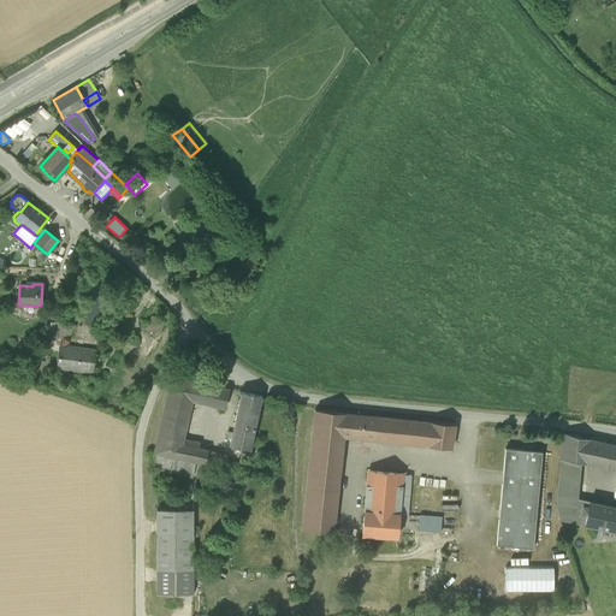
[(153,315),(147,329),(160,333),(165,320),(153,315)]
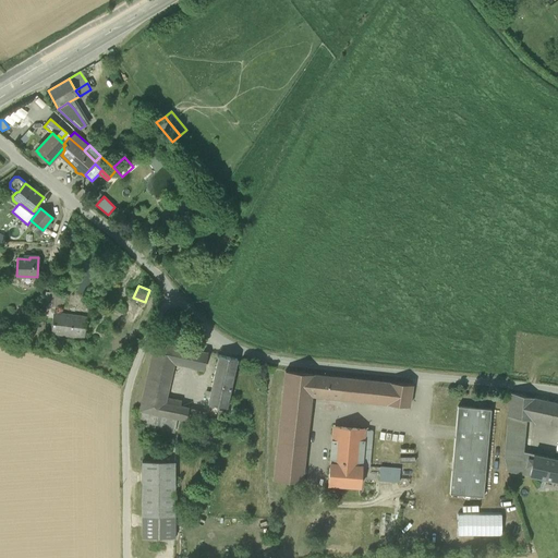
[(51,334),(84,339),(87,318),(53,313),(51,334)]
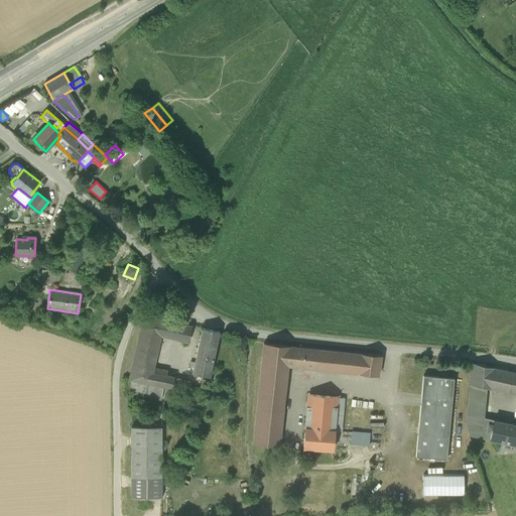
[(129,380),(164,388),(172,389),(174,378),(175,377),(152,373),(161,336),(171,339),(174,323),(143,315),(129,380)]
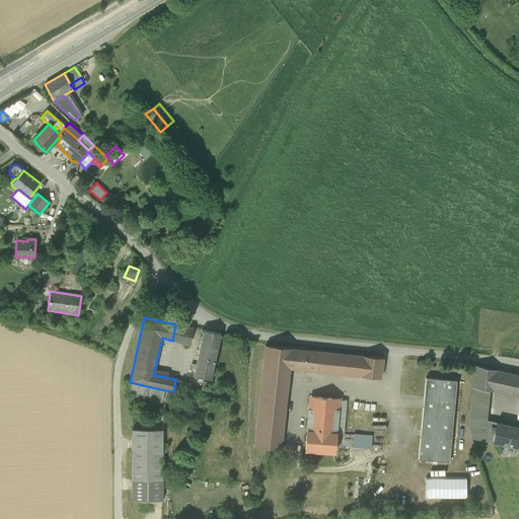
[(183,326),(175,324),(172,341),(179,342),(183,326)]
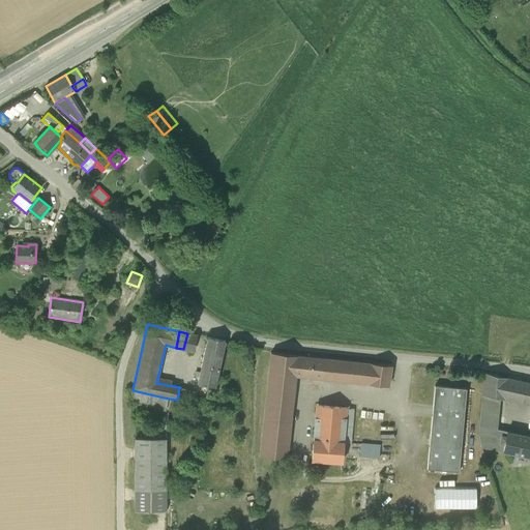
[(198,335),(187,333),(183,349),(194,351),(198,335)]
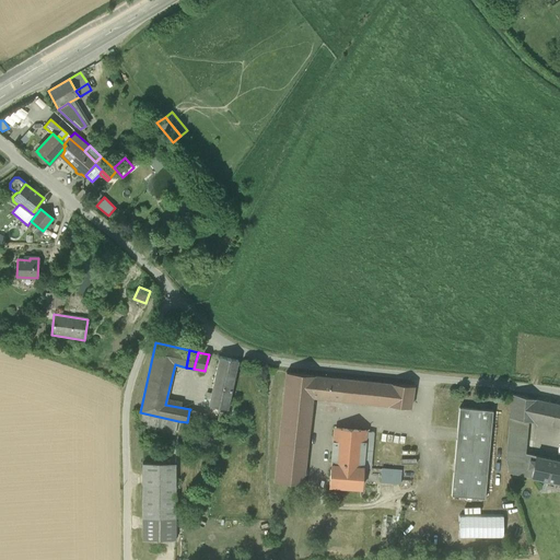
[(213,386),(232,389),(238,361),(219,357),(213,386)]
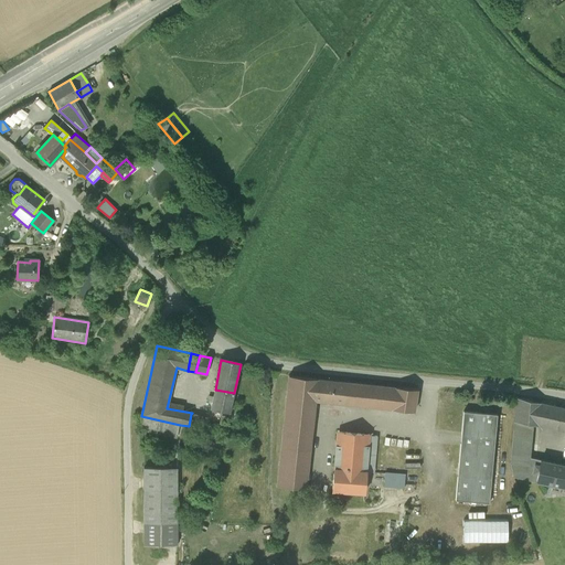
[(277,487),(307,489),(312,434),(319,434),(321,413),(315,413),(316,402),(414,412),(417,390),(289,376),(277,487)]
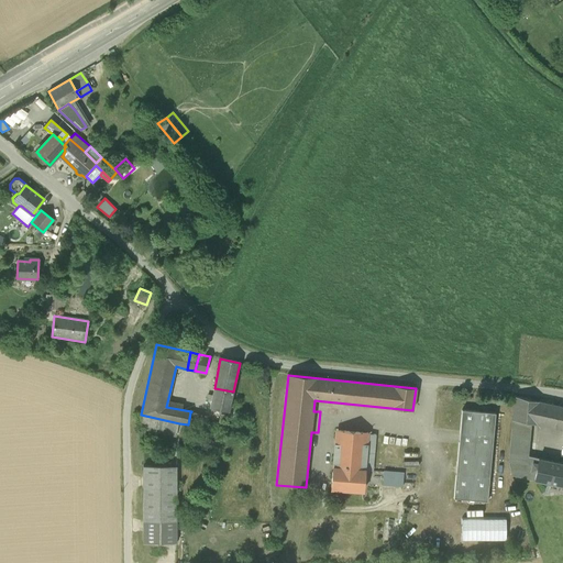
[(214,388),(212,396),(211,401),(210,408),(221,410),(229,411),(233,392),(214,388)]
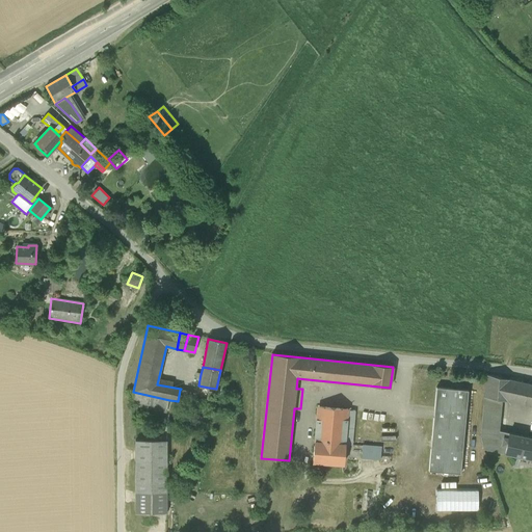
[(508,401),(531,406),(531,404),(531,384),(486,375),(484,397),(503,400),(507,401),(508,401)]
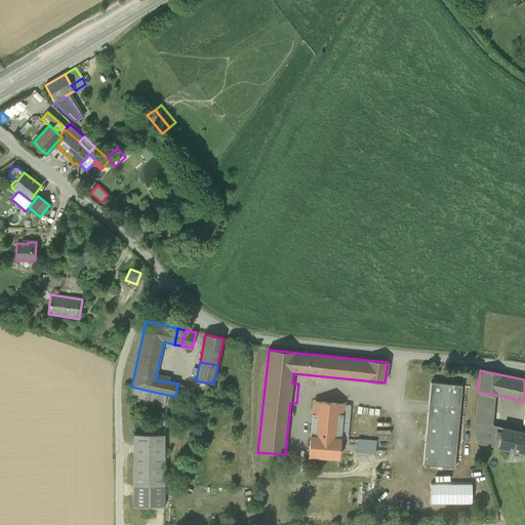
[(209,404),(213,384),(206,382),(202,402),(209,404)]
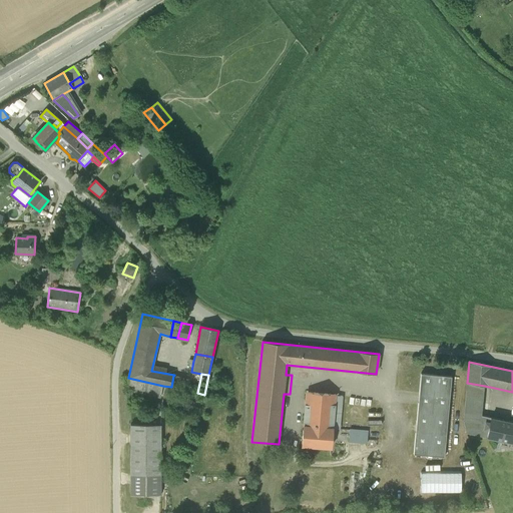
[(413,454),(444,457),(451,377),(421,374),(413,454)]
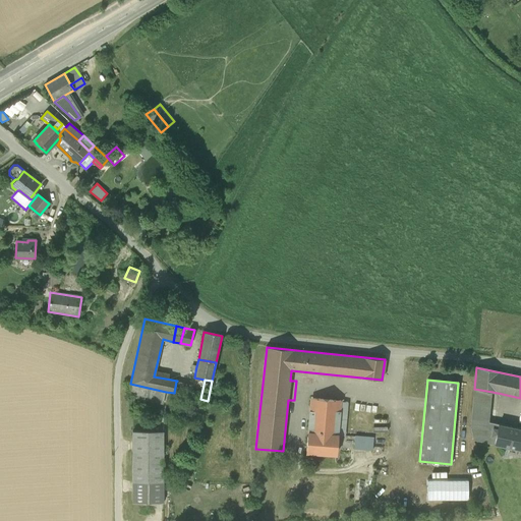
[(187,385),(176,382),(174,393),(185,396),(187,385)]
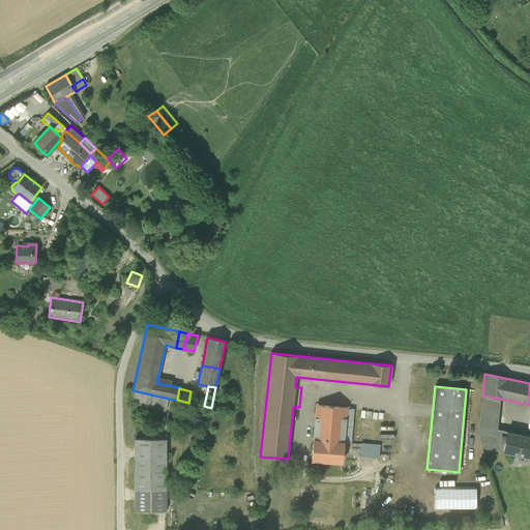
[(166,410),(169,399),(133,390),(130,403),(166,410)]
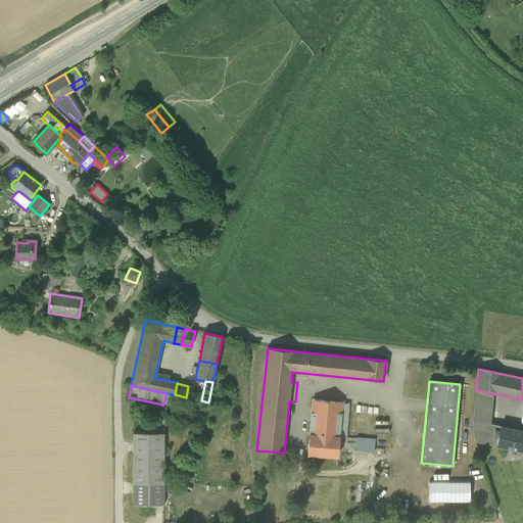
[(476,441),(496,445),(501,426),(491,424),(494,393),(476,390),(472,429),(476,441)]
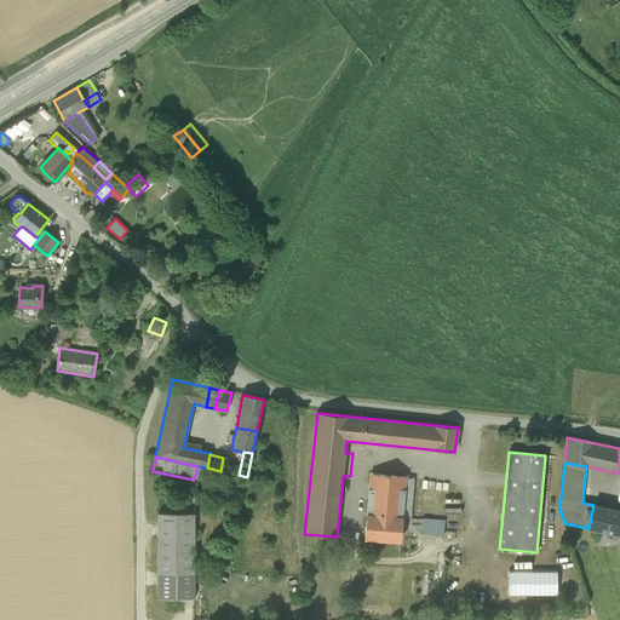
[(365,539),(400,541),(402,512),(406,477),(371,474),(365,539)]
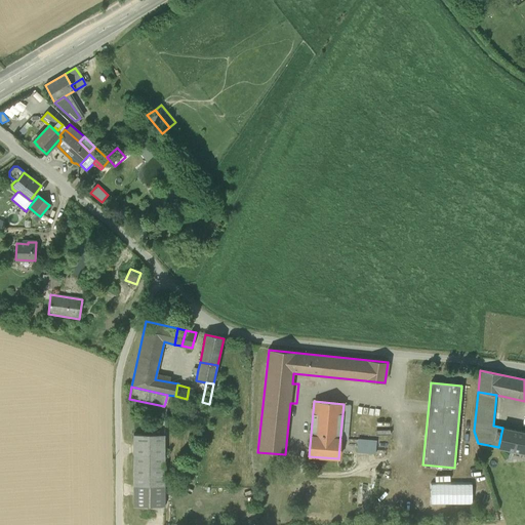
[(340,434),(348,434),(351,404),(344,404),(340,434)]
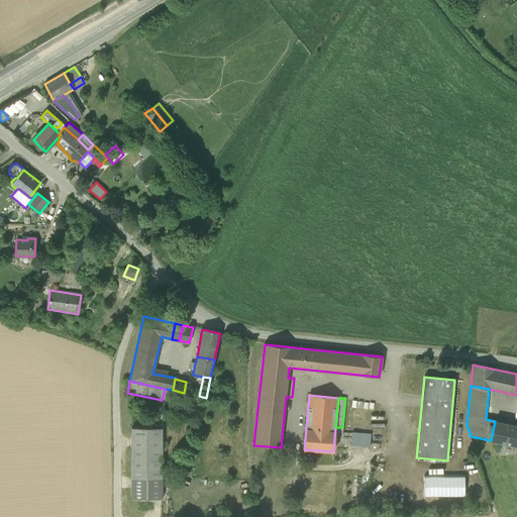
[(491,441),(516,446),(516,425),(495,421),(491,440),(491,441)]
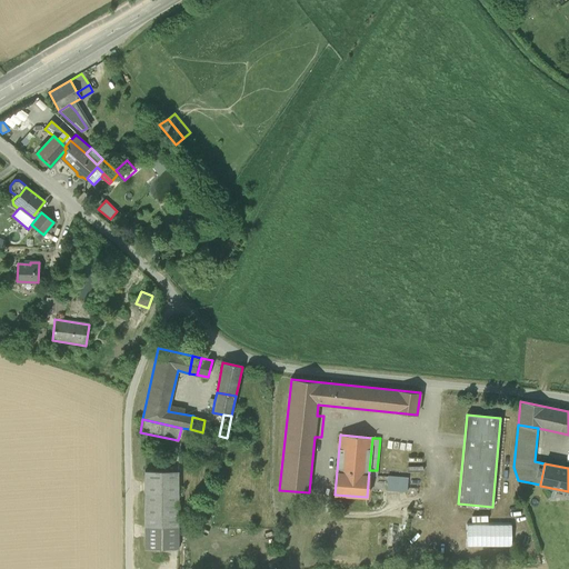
[(145,471),(145,527),(178,527),(178,471),(145,471)]
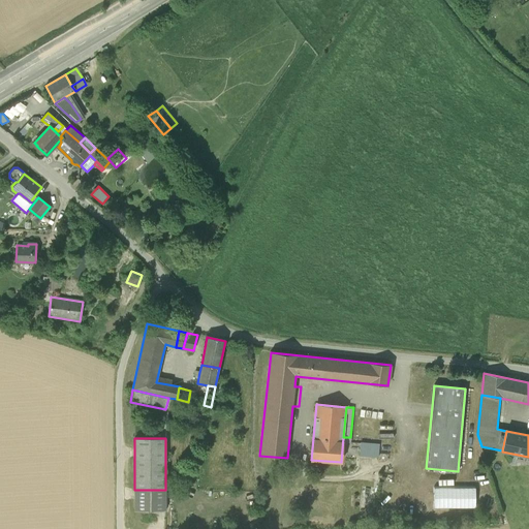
[(360,453),(378,455),(378,444),(360,443),(360,453)]
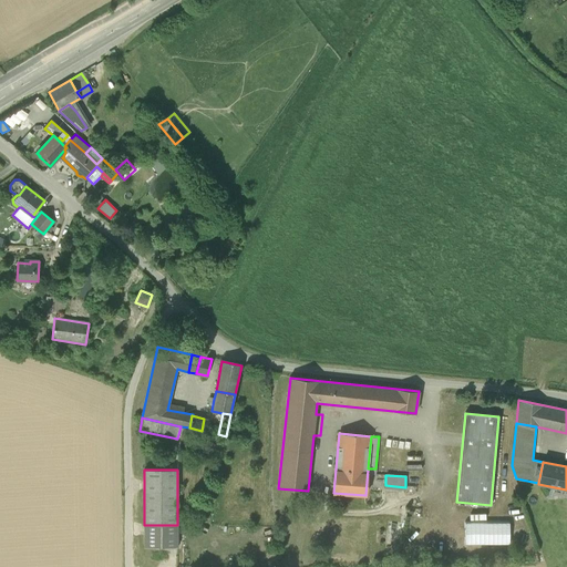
[(199,503),(200,513),(210,512),(209,503),(199,503)]
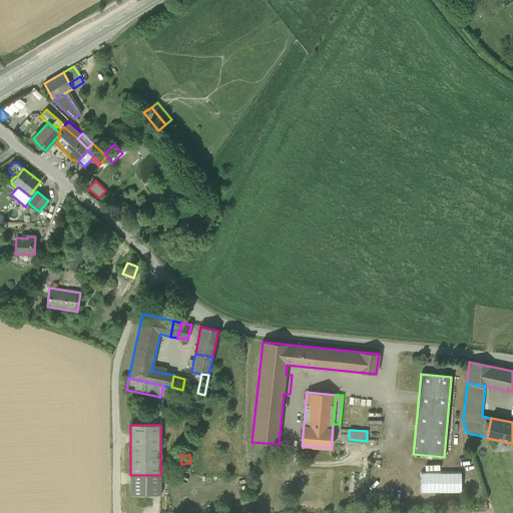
[(160,495),(160,475),(130,475),(130,495),(160,495)]
